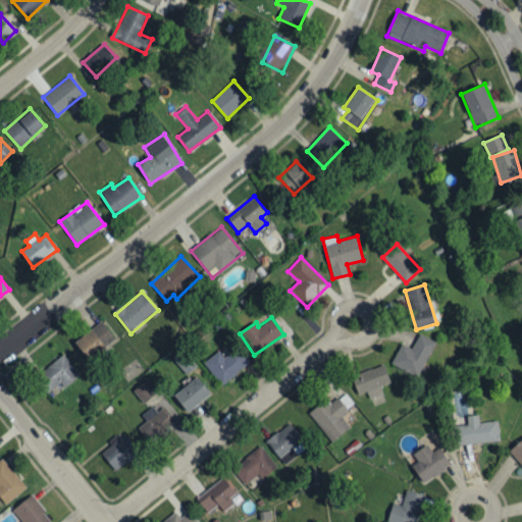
[(115,340),(101,321),(73,343),(88,361),(115,340)]
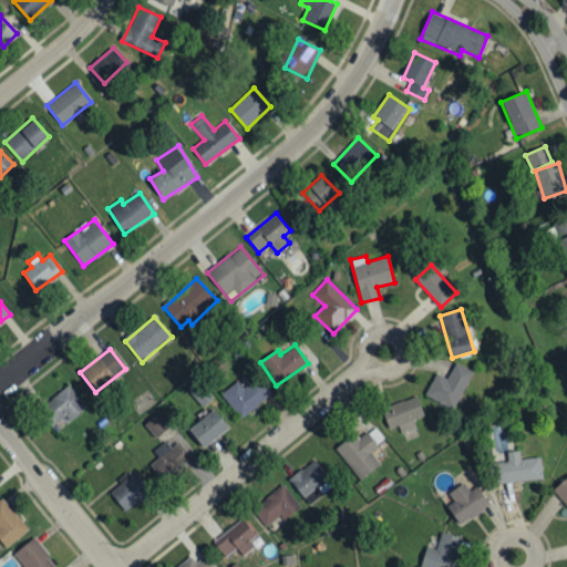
[(425,397),(454,410),(473,371),(455,363),(447,379),(435,373),(425,397)]
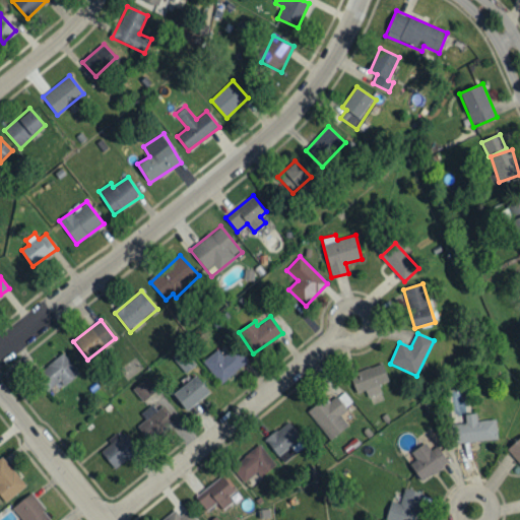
[(222,355),(217,349),(202,362),(220,384),(249,362),(236,345),(222,355)]
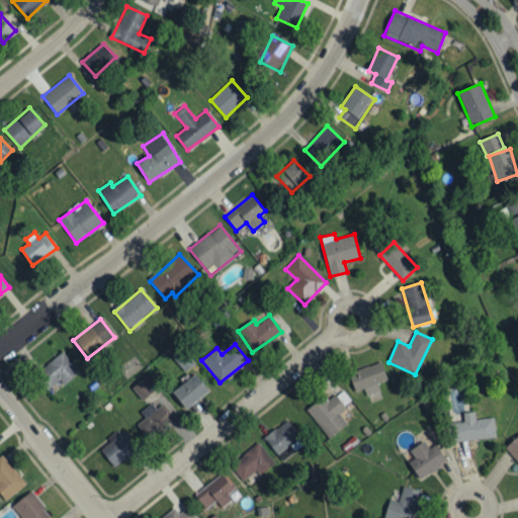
[(63,385),(79,372),(63,352),(34,374),(47,391),(59,380),(63,385)]
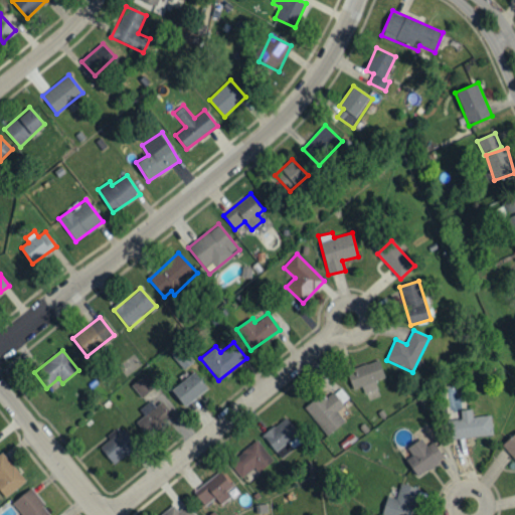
[(362,387),(364,393),(377,389),(375,381),(384,378),(379,361),(347,369),(353,389),(362,387)]
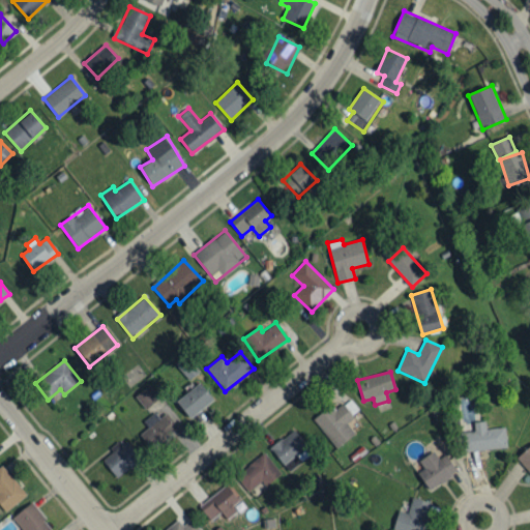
[(176,401),(189,419),(213,401),(200,383),(176,401)]
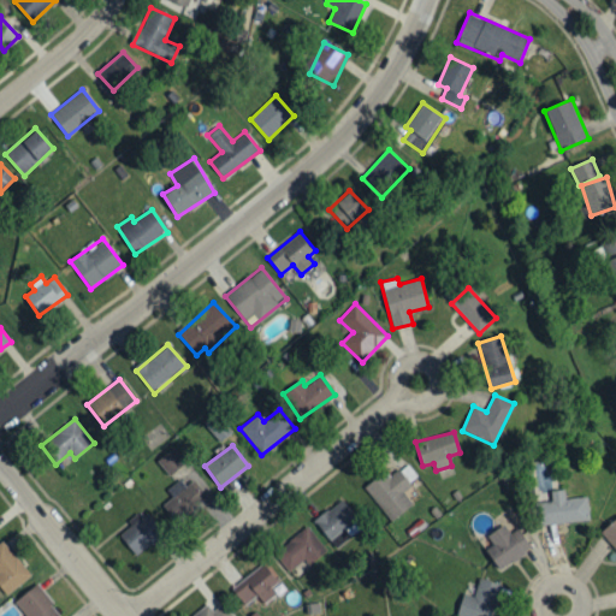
[(158,460),(169,475),(184,465),(173,449),(158,460)]
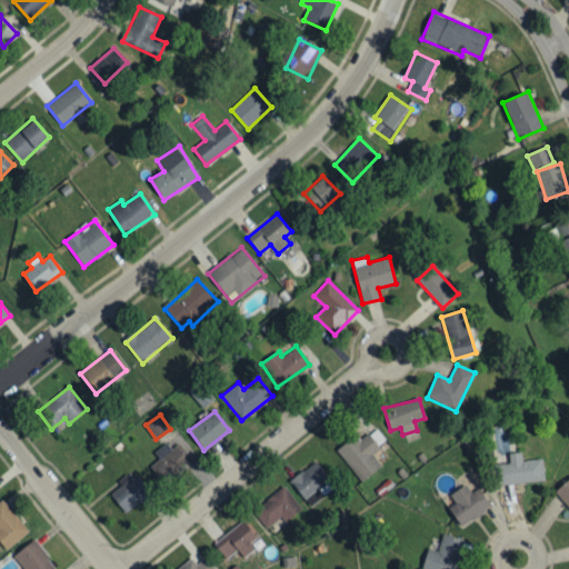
[(380,449),(366,430),(338,452),(361,482),(382,466),(373,455),(380,449)]
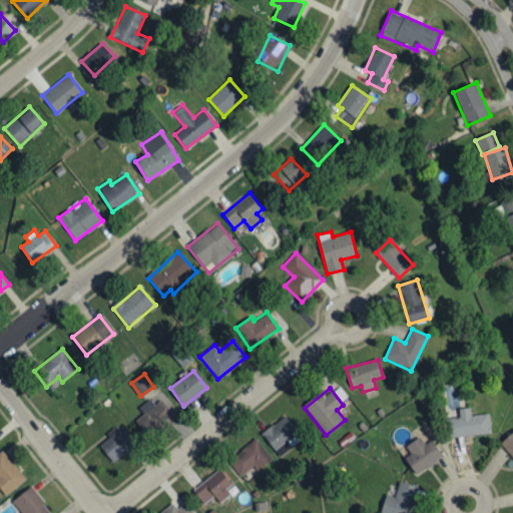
[(154,405),(149,399),(139,408),(144,413),(135,422),(148,436),(172,414),(159,400),(154,405)]
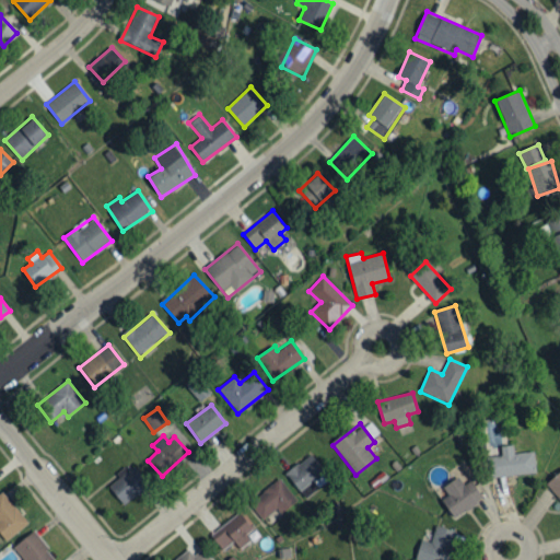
[(489,457),(490,478),(536,474),(534,452),(514,454),(513,445),(501,446),(501,456),(489,457)]
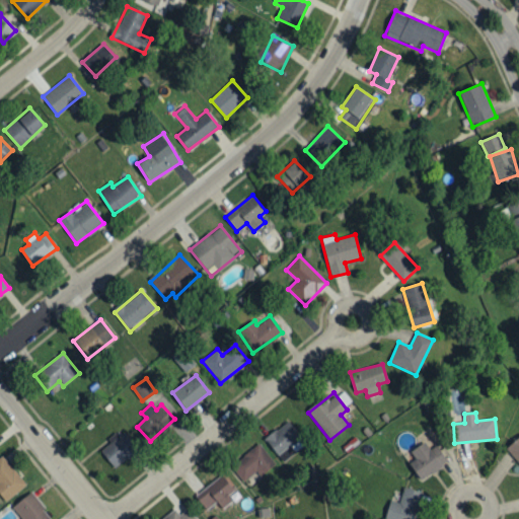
[(265,439),(283,462),(305,444),(287,421),(265,439)]
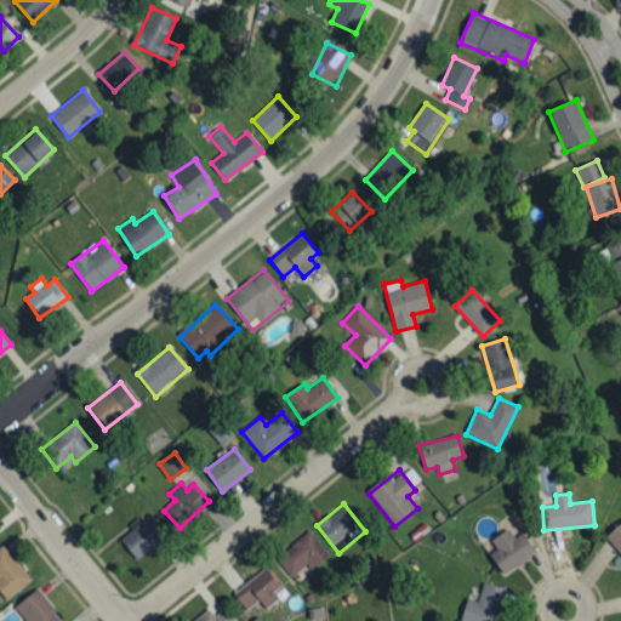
[(137,560),(164,539),(147,518),(120,540),(137,560)]
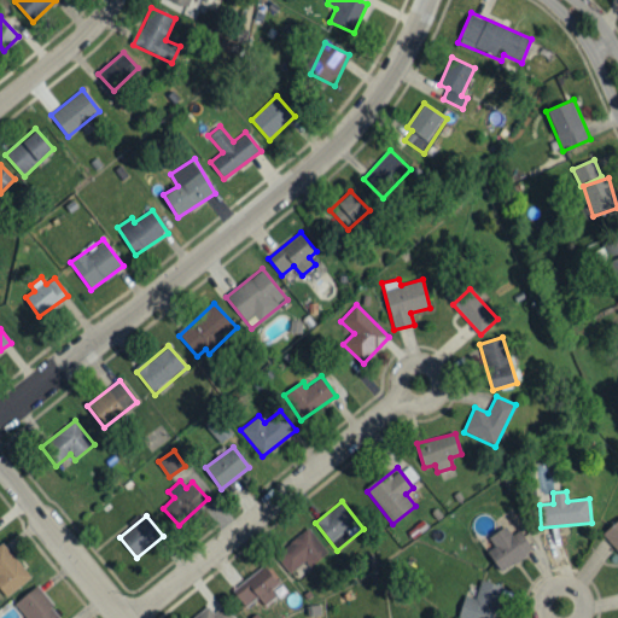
[(617,519),(601,535),(617,554),(617,519)]
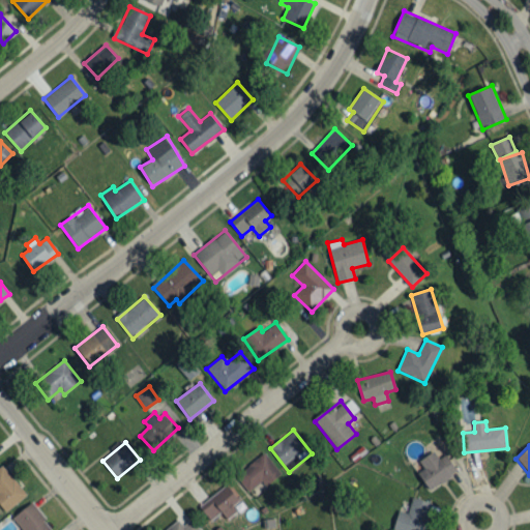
[(424,469),(418,472),(429,490),(458,473),(446,453),(438,459),(434,451),(419,461),(424,469)]
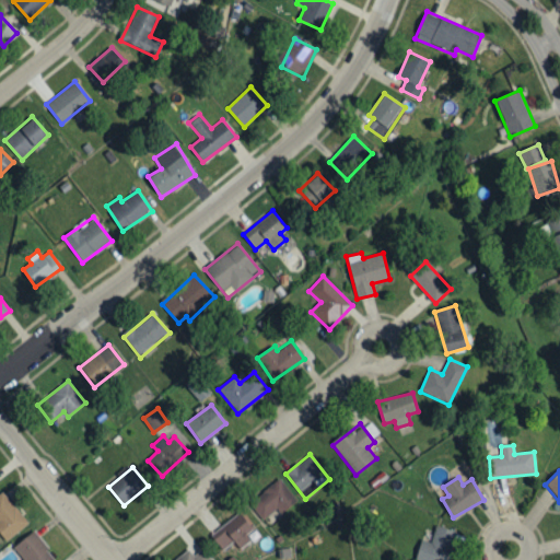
[(298,500),(278,478),(249,504),(263,520),(277,508),(282,514),(298,500)]
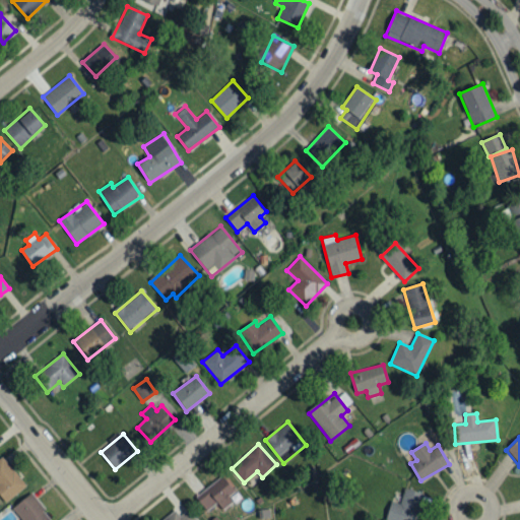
[(0,496),(6,503),(26,484),(1,457),(0,457),(0,496)]
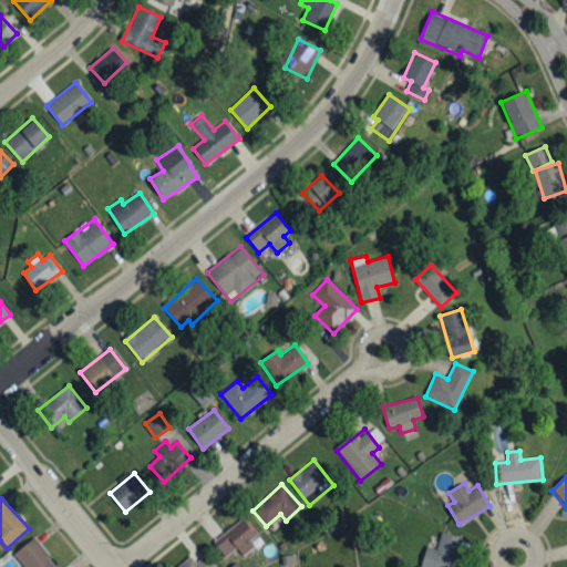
[(225,557),(236,548),(240,555),(259,539),(243,518),(213,543),(225,557)]
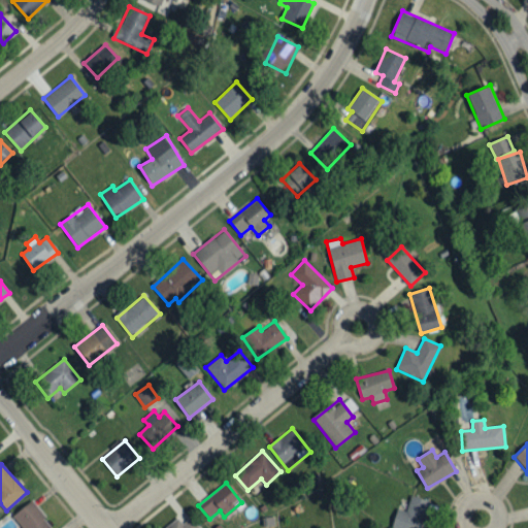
[(421,527),(430,502),(411,496),(406,512),(397,508),(391,527),(392,527),(421,527)]
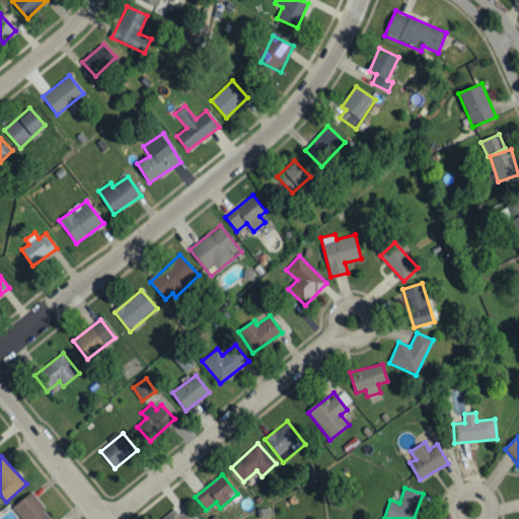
[(51,518),(52,518),(30,492),(12,507),(21,518),(51,518)]
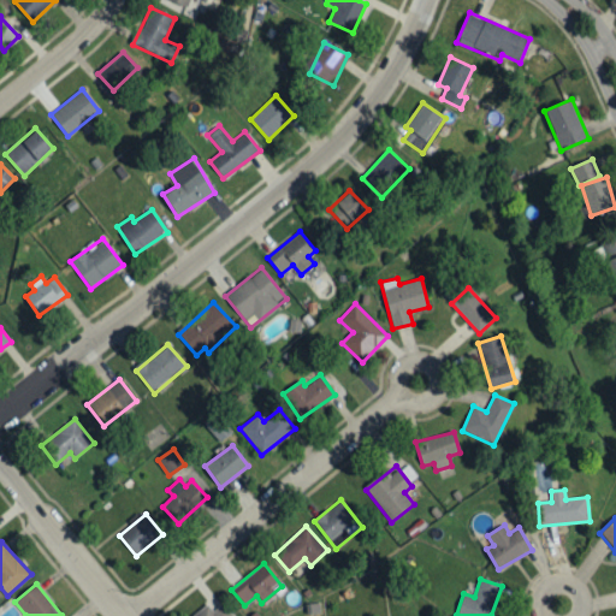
[(234,615),(224,603),(213,611),(207,604),(191,615),(234,615)]
